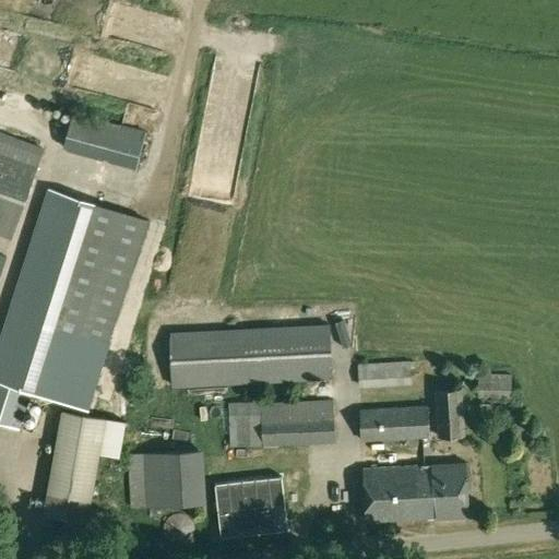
[(134,30),(139,13),(126,10),(121,26),(134,30)]
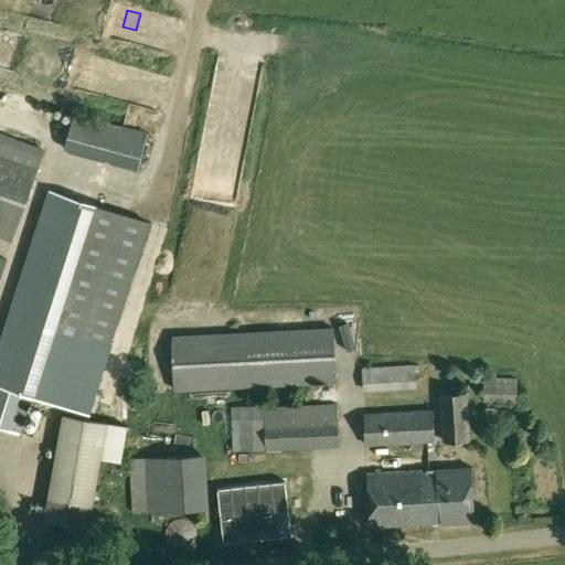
[(148,134),(74,113),(63,150),(138,171),(148,134)]
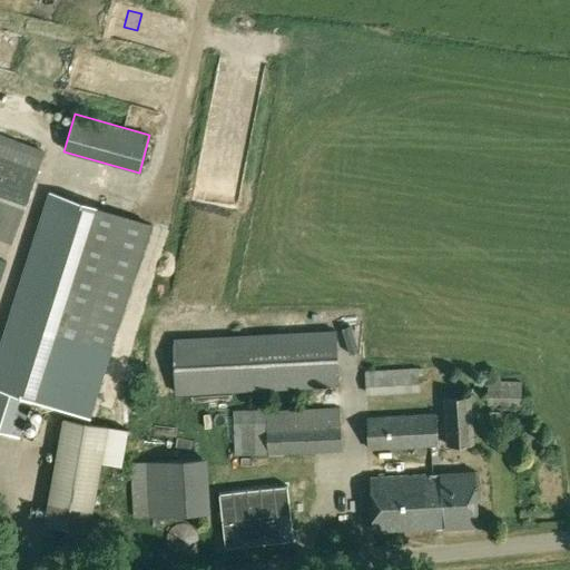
[(26,197),(29,198),(45,151),(0,134),(0,235),(11,239),(26,197)]
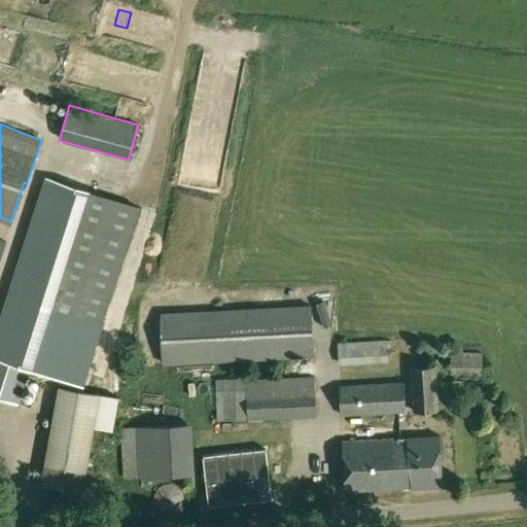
[(93,337),(124,242),(135,206),(47,178),(0,324),(0,398),(19,406),(34,359),(62,367),(73,330),(93,337)]
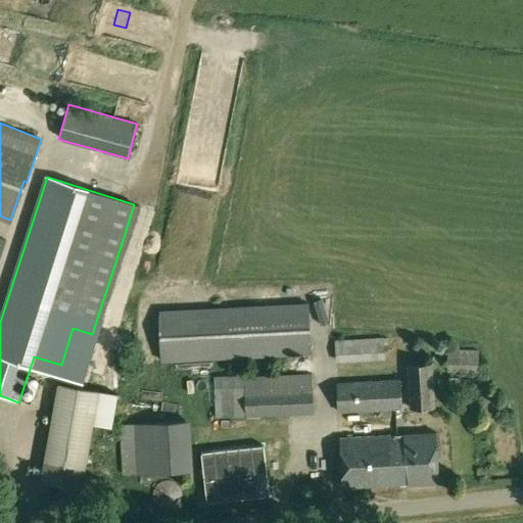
[(311,353),(308,303),(159,312),(161,361),(311,353)]
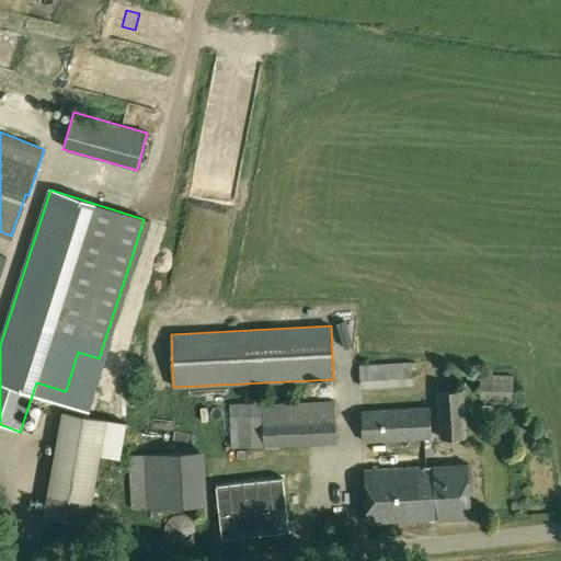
[(412,363),(359,366),(361,389),(414,387),(412,363)]
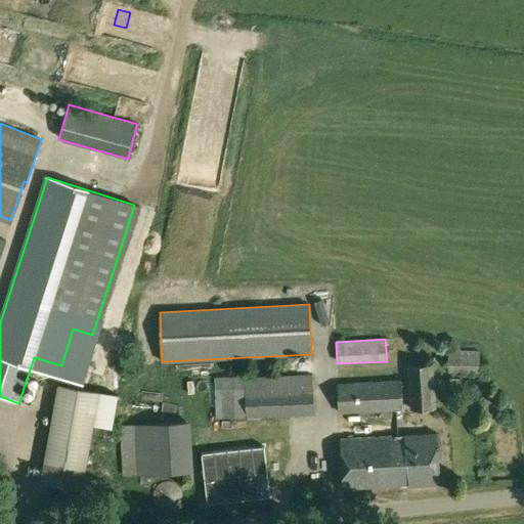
[(479,351),(449,351),(448,373),(479,373),(479,351)]
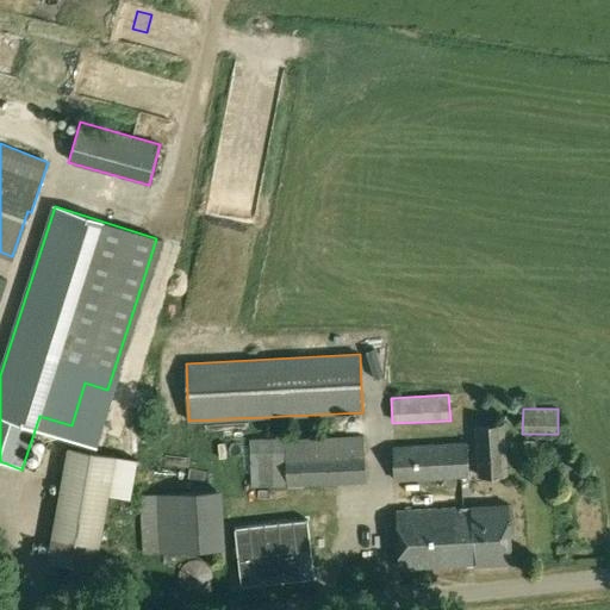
[(506,474),(504,424),(475,425),(478,475),(506,474)]
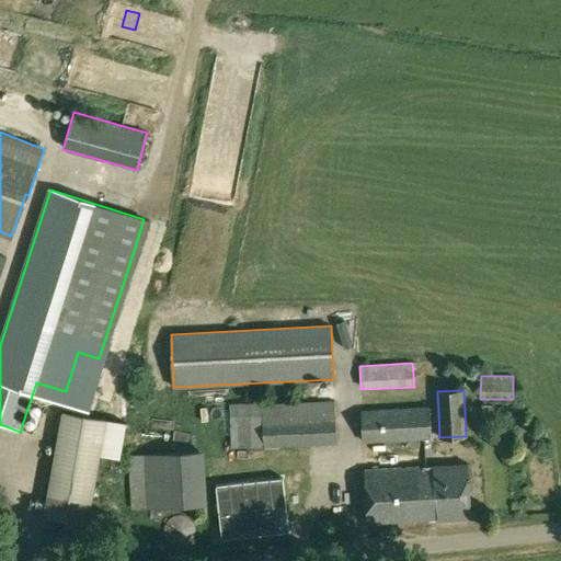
[(262,402),(229,404),(231,436),(225,436),(226,449),(263,447),(263,449),(336,446),(334,401),(262,404),(262,402)]
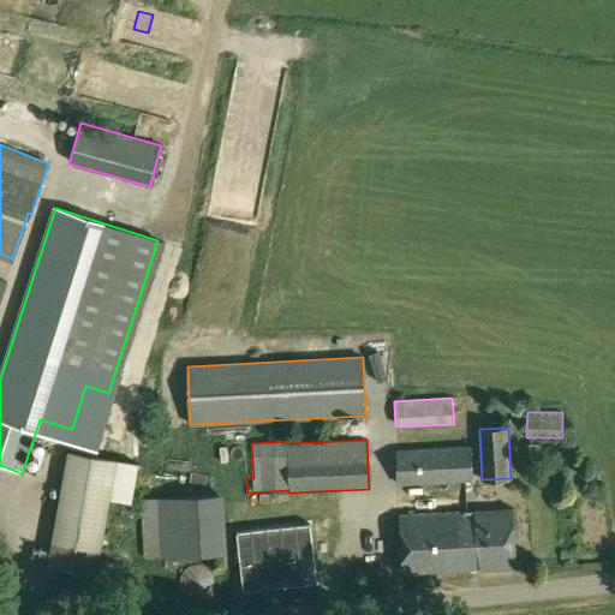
[(472,481),(471,447),(396,451),(399,484),(472,481)]
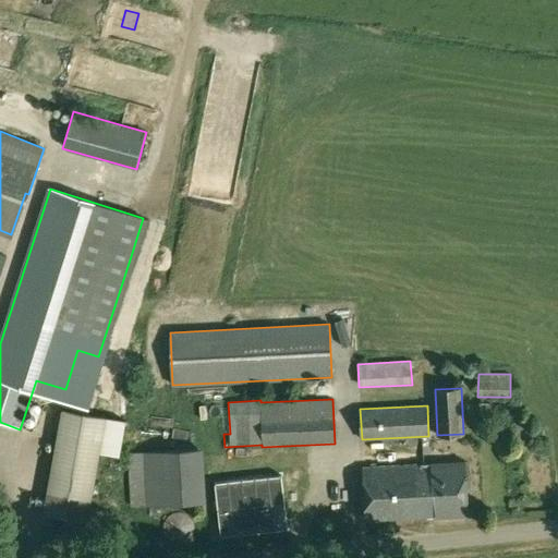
[(62,409),(43,513),(87,519),(99,455),(120,456),(122,419),(106,417),(62,409)]
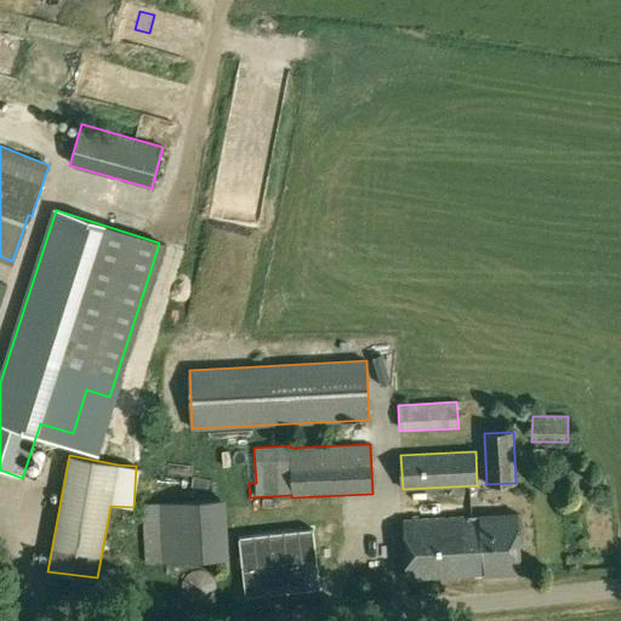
[(223,505),(153,519),(165,576),(235,560),(223,505)]
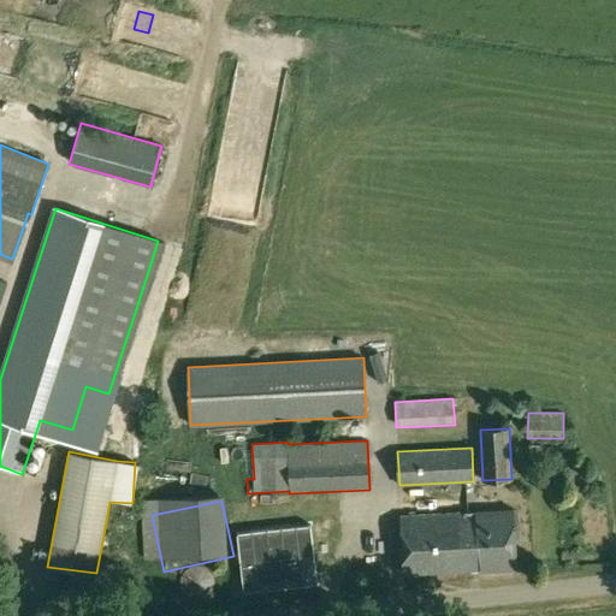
[(401,516),(404,574),(516,568),(515,510),(401,516)]
